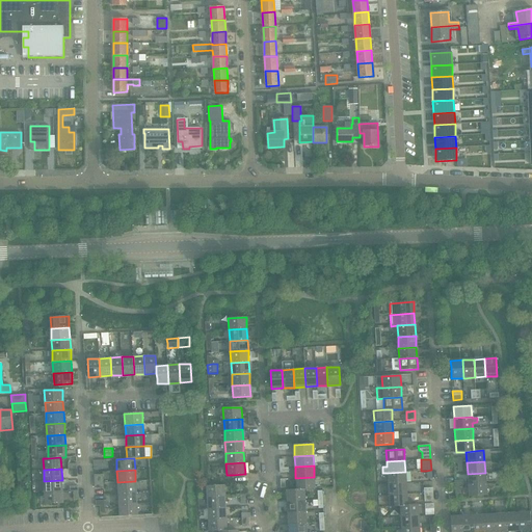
[(406,483),(405,472),(388,473),(388,484),(406,483)]
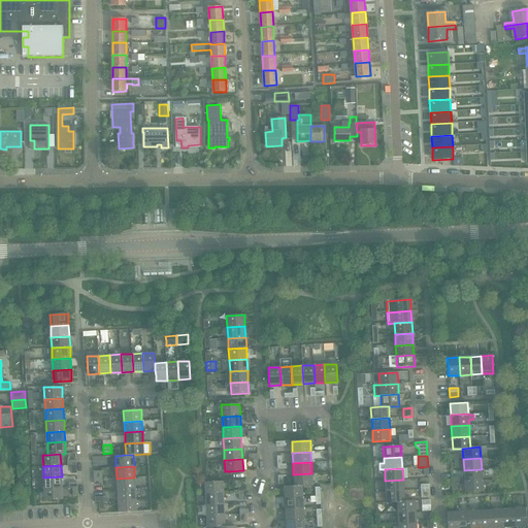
[(482,481),(482,469),(464,470),(464,482),(482,481)]
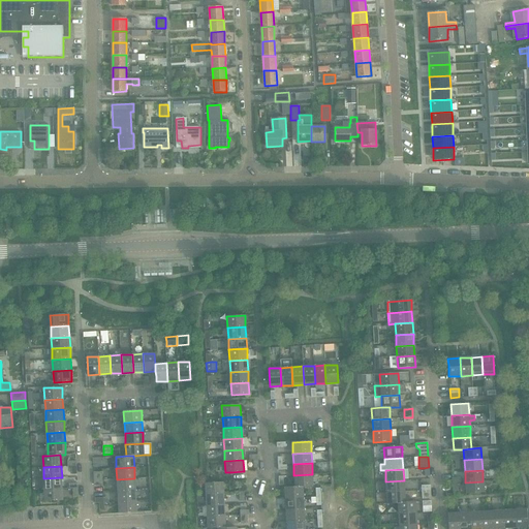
[(293,475),(294,487),(303,486),(303,487),(313,486),(312,474),(293,475)]
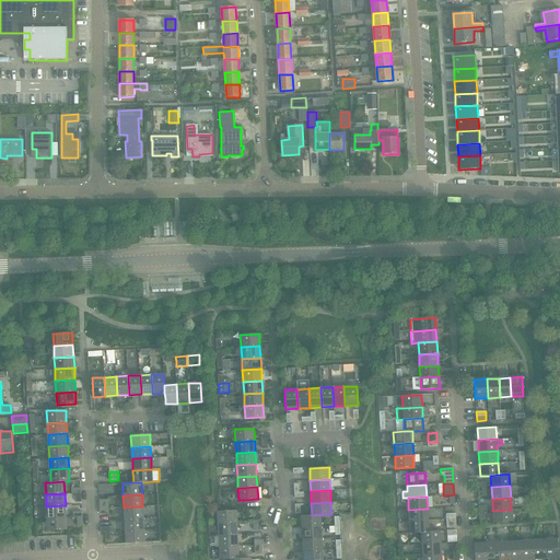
[(66,517),(66,505),(46,506),(47,518),(66,517)]
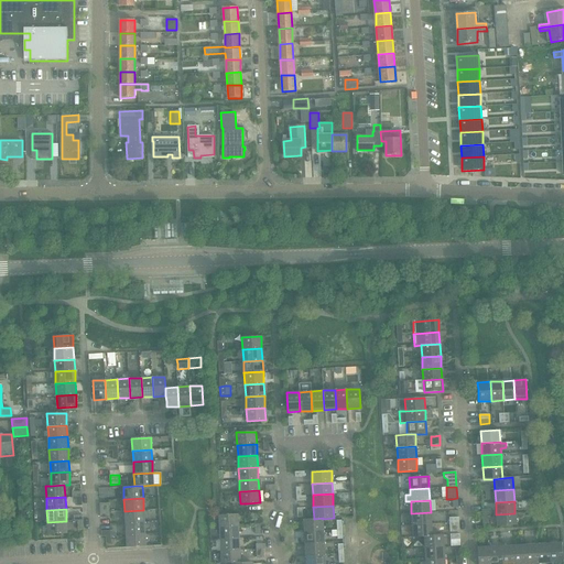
[(144,522),(143,510),(125,511),(125,523),(144,522)]
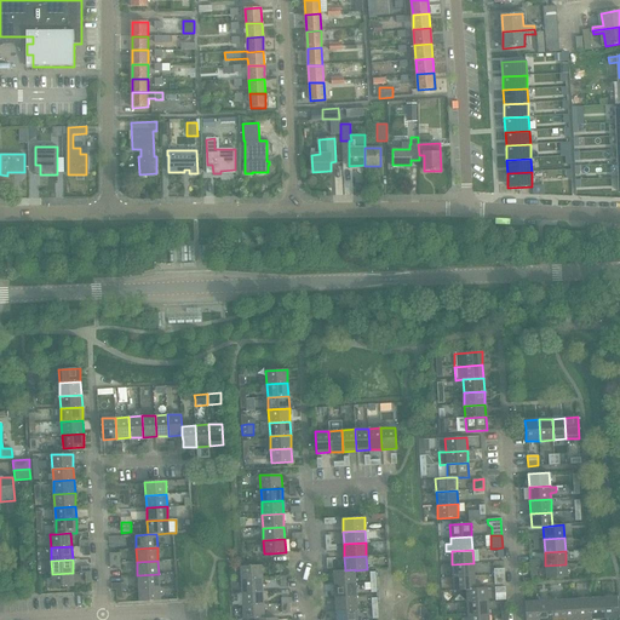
[(474,577),(474,563),(452,564),(453,578),(474,577)]
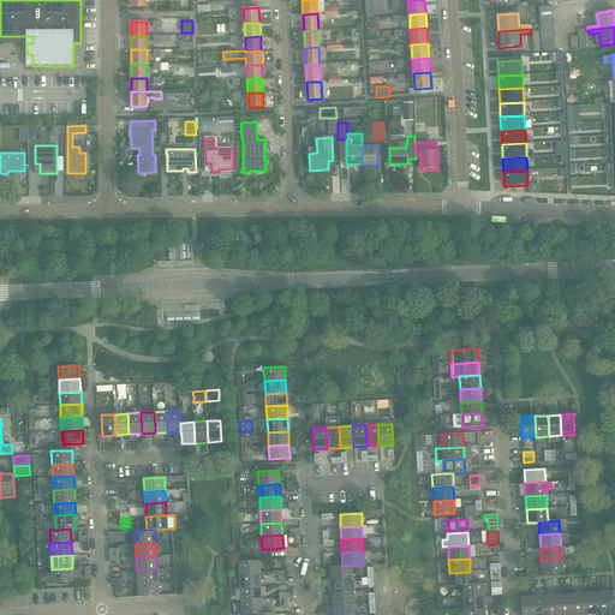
[(562,573),(561,560),(541,561),(542,574),(562,573)]
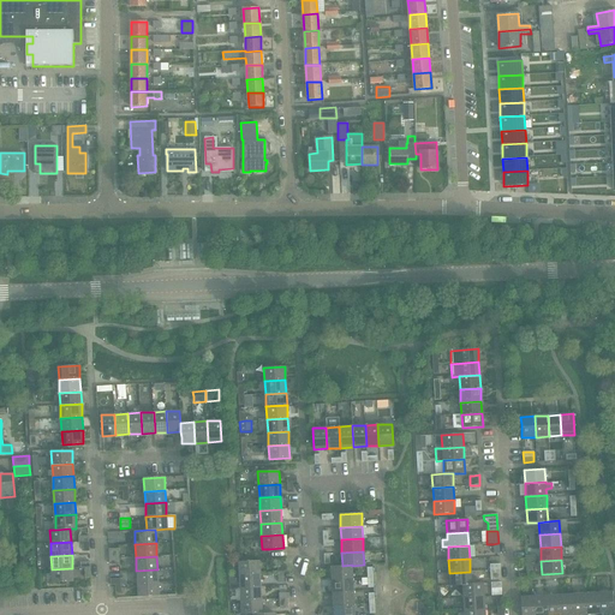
[(238,562),(239,575),(260,574),(260,561),(238,562)]
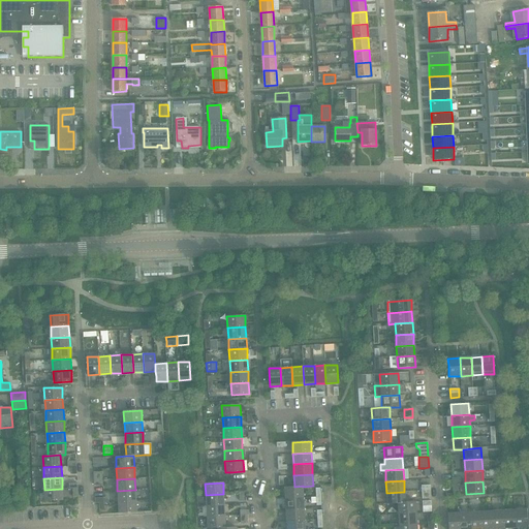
[(303,498),(303,487),(303,486),(294,487),(284,487),(285,499),(303,498)]
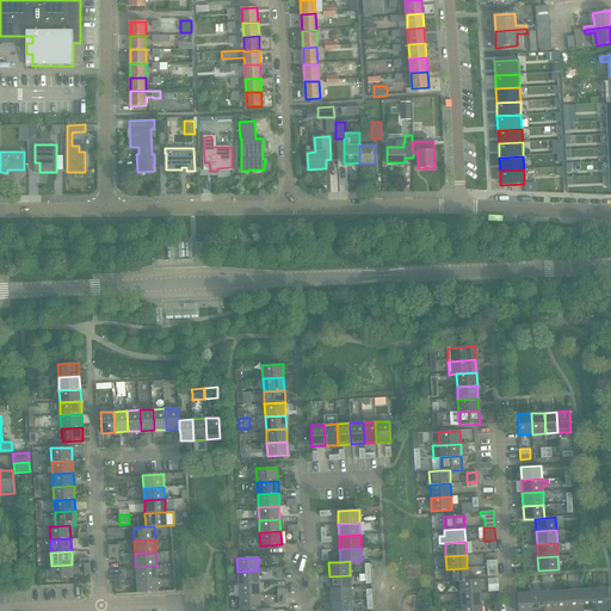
[(73,578),(72,565),(51,566),(53,579),(73,578)]
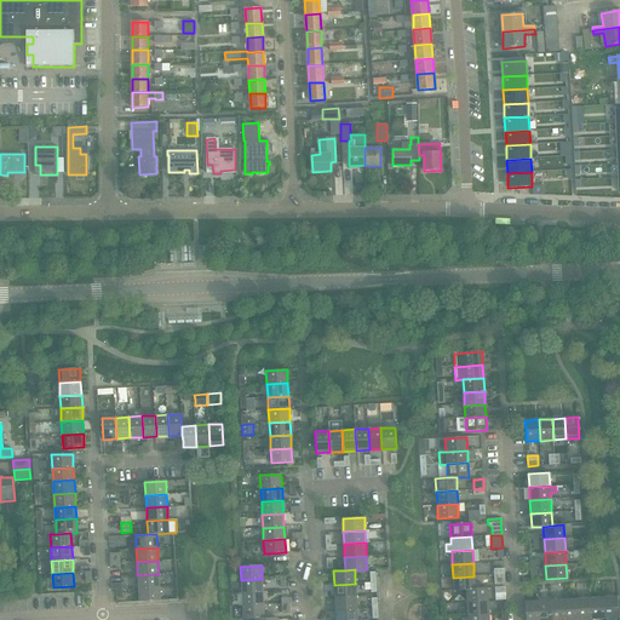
[(160,586),(159,574),(137,575),(138,587),(160,586)]
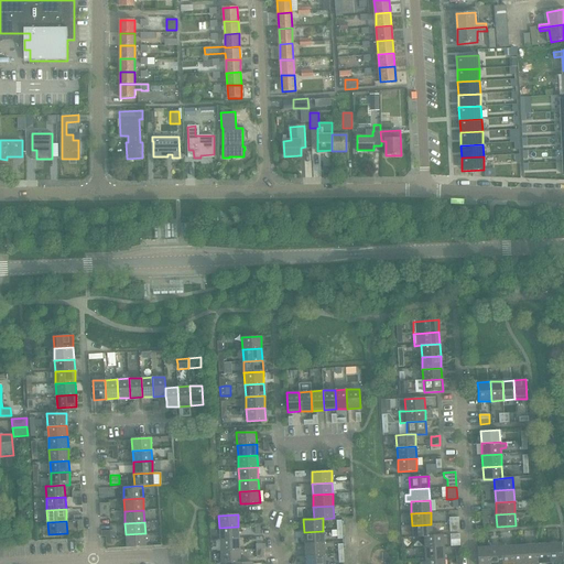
[(449,532),(459,531),(458,522),(449,523),(449,532)]
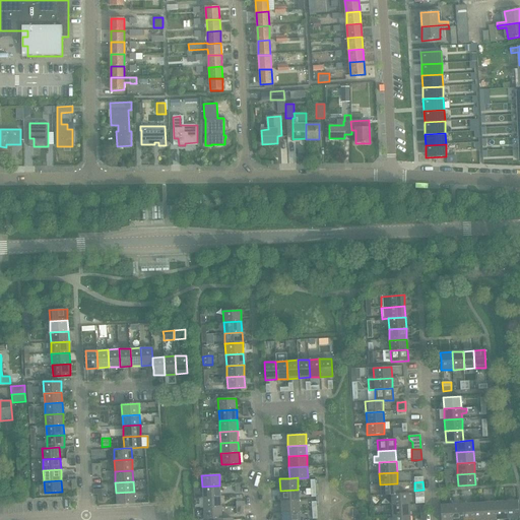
[(398,494),(397,483),(380,484),(380,496),(390,495),(398,494)]
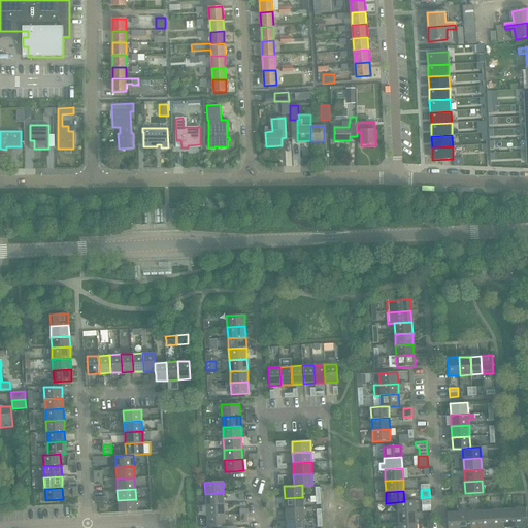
[(224,504),(223,493),(205,494),(206,505),(224,504)]
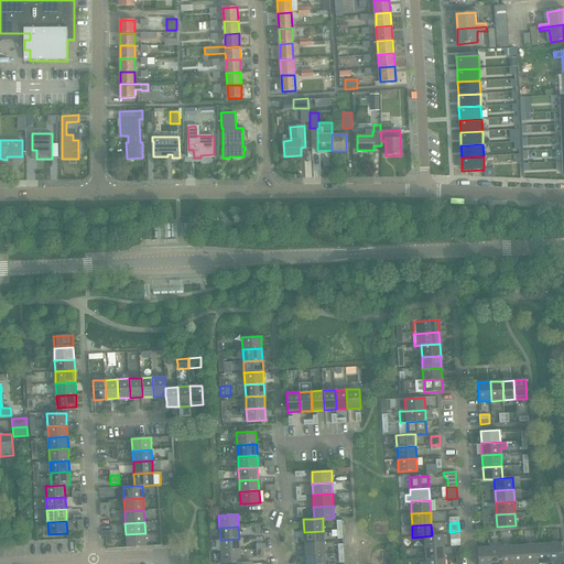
[(324,542),(323,531),(304,532),(304,543),(324,542)]
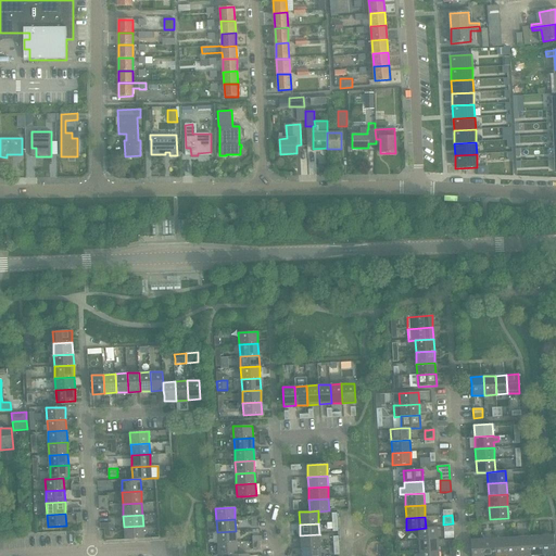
[(143,538),(143,526),(124,527),(125,539),(143,538)]
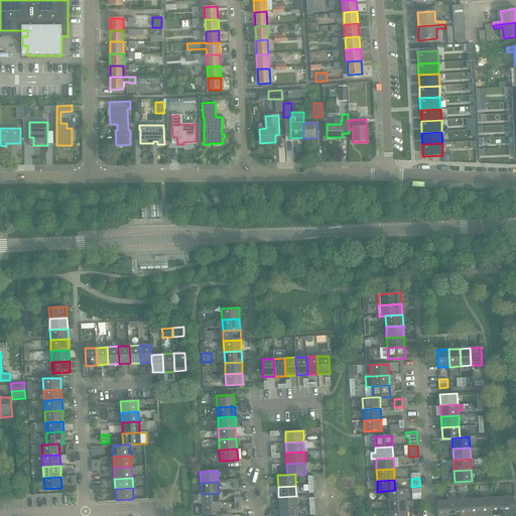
[(405,490),(395,490),(387,491),(388,502),(406,501),(405,490)]
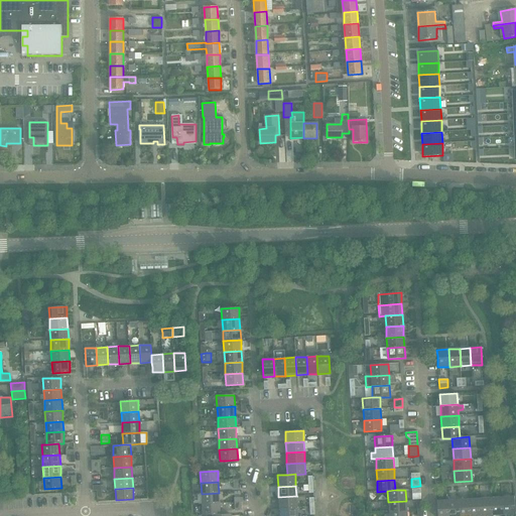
[(220,503),(219,493),(202,494),(202,504),(220,503)]
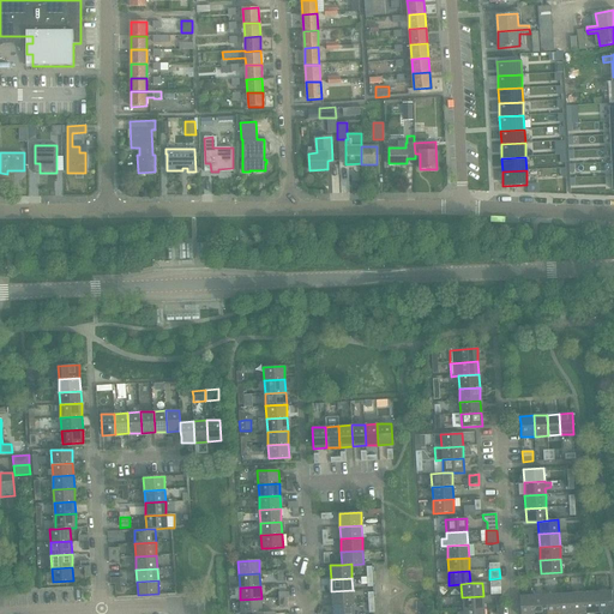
[(353,603),(353,590),(331,591),(332,605),(353,603)]
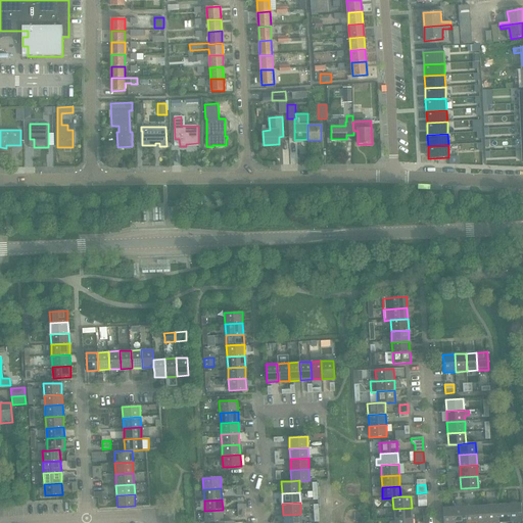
[(521,504),(509,505),(510,522),(521,521),(521,504)]
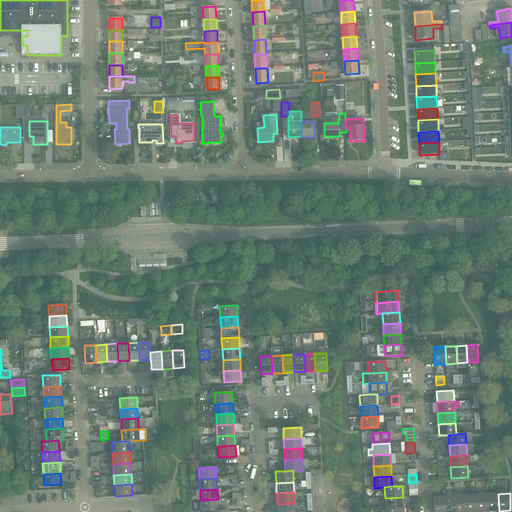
[(488,494),(477,495),(478,511),(489,511),(488,494)]
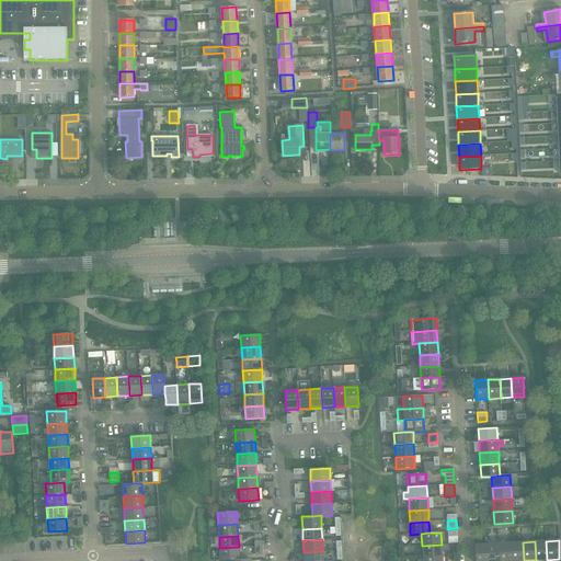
[(546,541),(535,541),(536,560),(547,560),(546,541)]
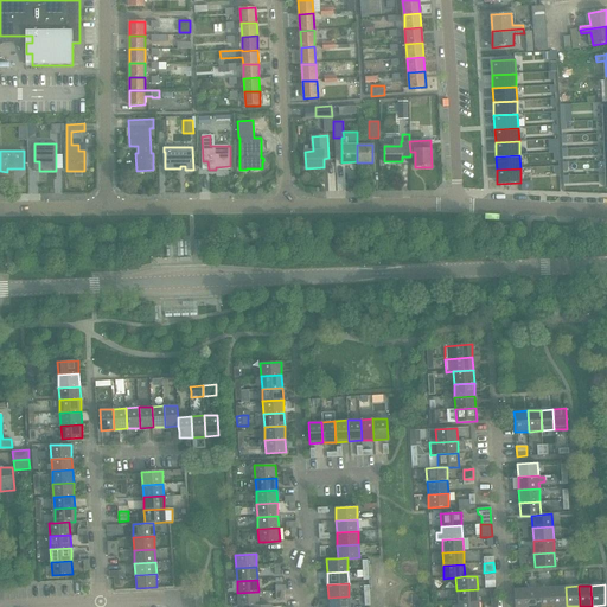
[(554,606),(553,587),(540,588),(541,606),(554,606)]
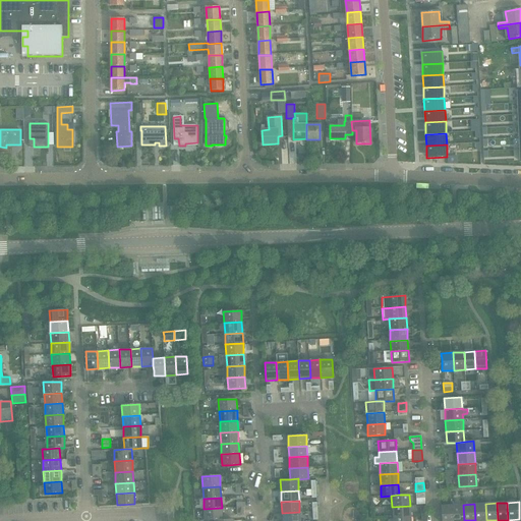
[(485,504),(474,504),(475,520),(485,520),(486,520),(485,504)]
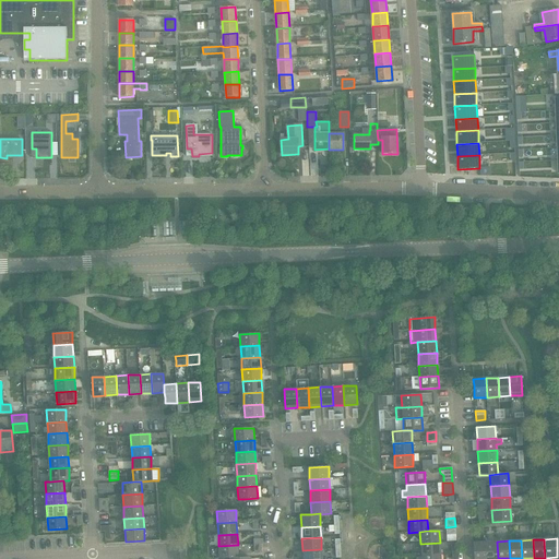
[(498,558),(497,542),(485,543),(486,558),(498,558)]
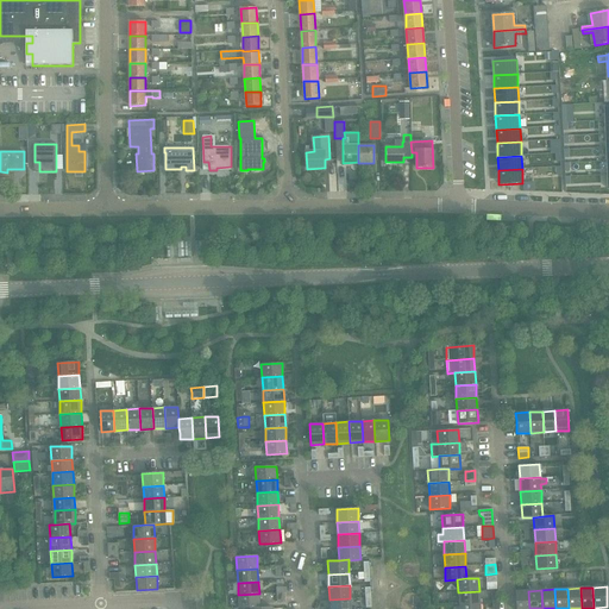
[(479,604),(479,591),(458,592),(459,606),(479,604)]
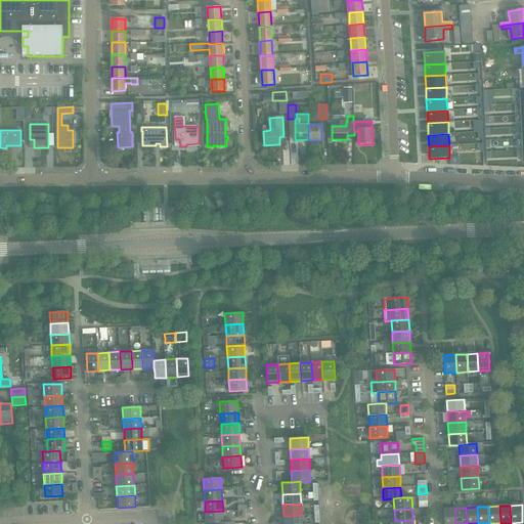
[(455,523),(454,509),(443,509),(443,523),(455,523)]
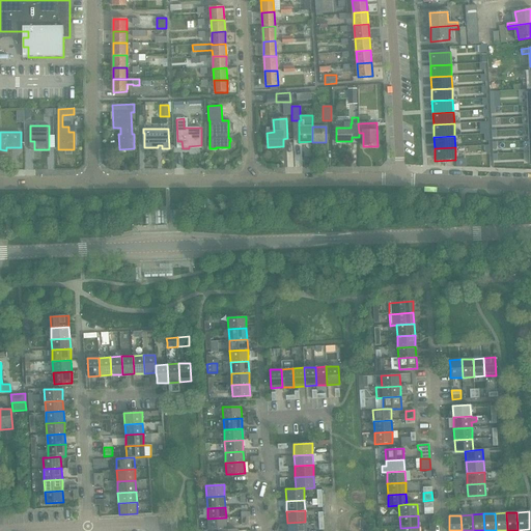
[(226,529),(226,518),(207,519),(208,530),(219,530),(226,529)]
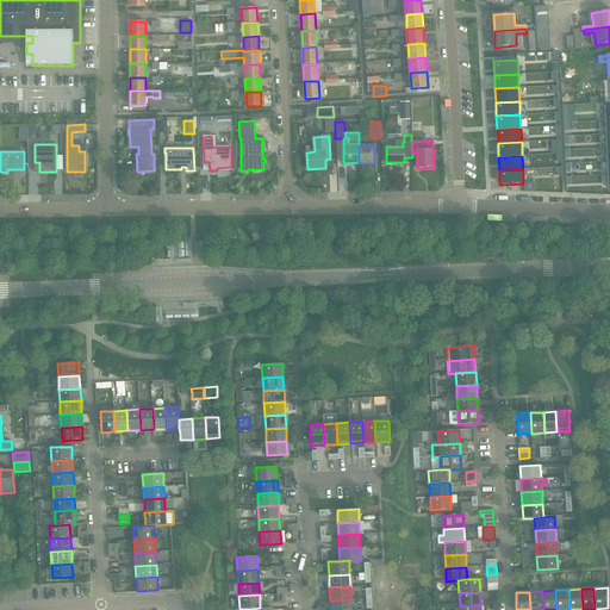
[(350,609),(350,599),(330,601),(330,609),(350,609)]
